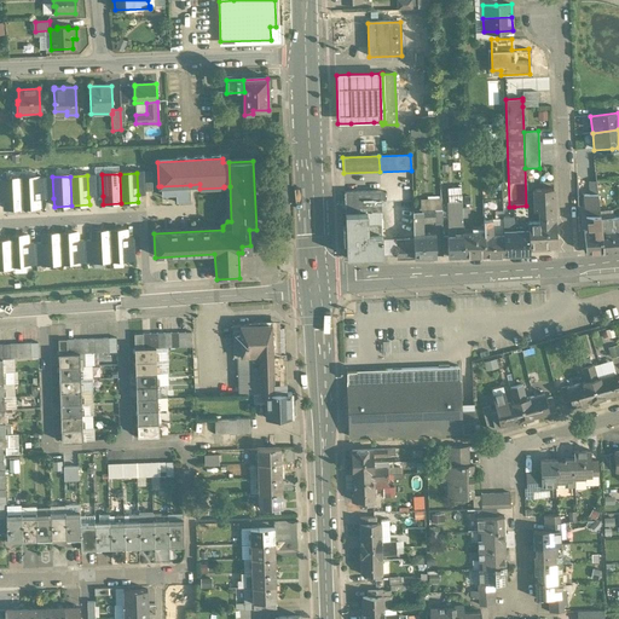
[(39,178),(21,179),(22,208),(40,207),(39,200),(39,178)]
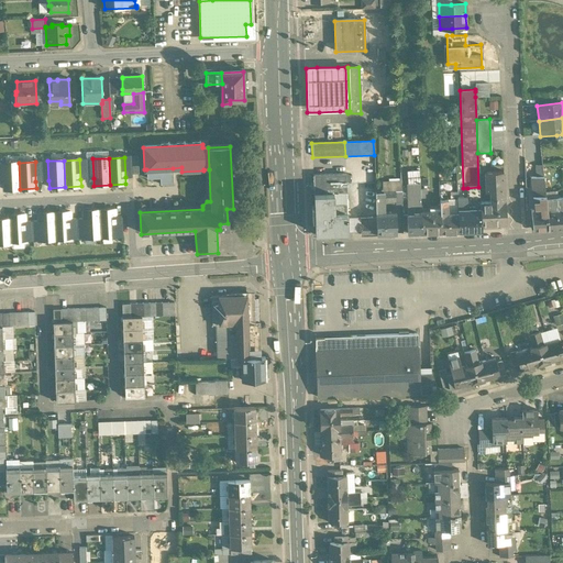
[(19,163),(3,163),(3,183),(4,190),(20,189),(19,163)]
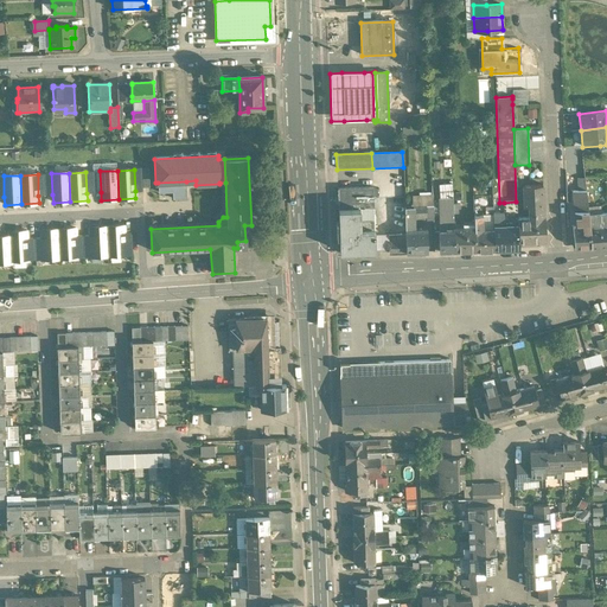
[(186,181),(158,183),(159,192),(172,191),(172,198),(187,198),(186,181)]
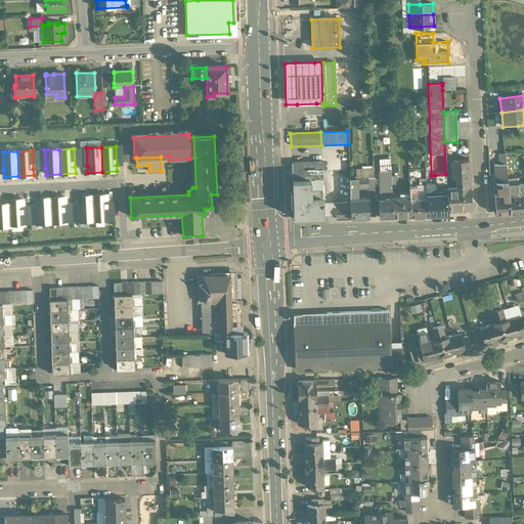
[(468,161),(451,161),(451,178),(455,178),(456,188),(446,188),(446,194),(447,209),(453,209),(470,208),(469,190),(468,161)]
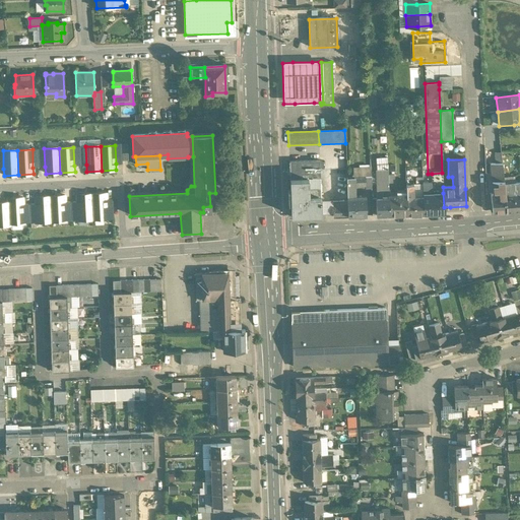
[(319,161),(288,161),(289,179),(320,179),(319,161)]
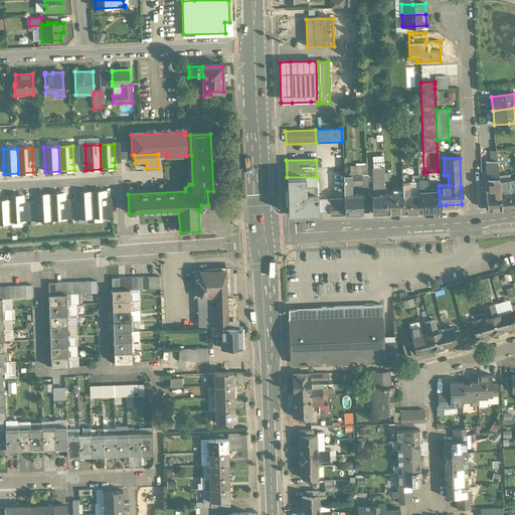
[(491,163),(486,163),(488,187),(489,192),(499,191),(499,187),(497,162),(491,163)]
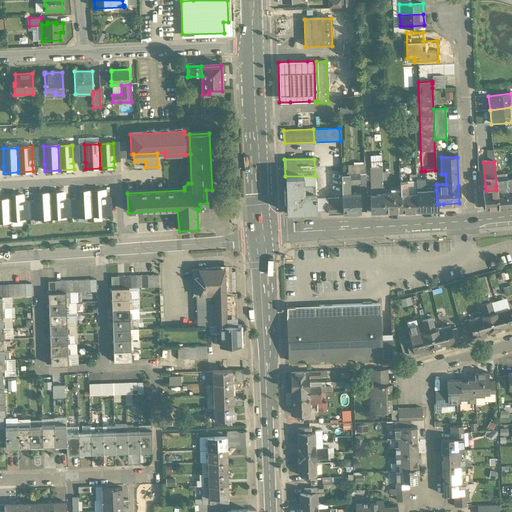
[(381,167),(370,167),(371,195),(382,195),(381,167)]
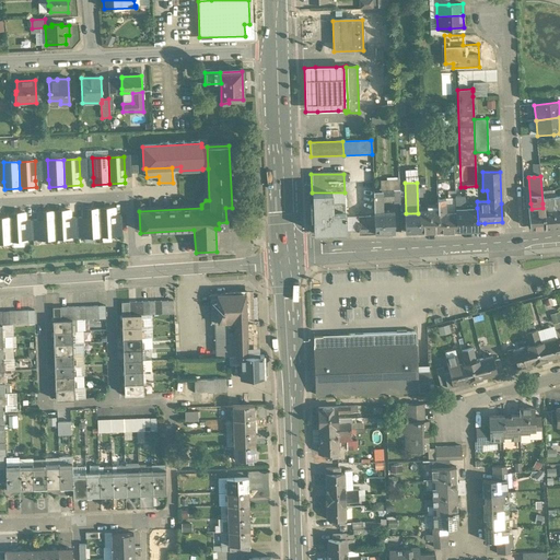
[(476,186),(465,187),(465,209),(477,208),(477,201),(476,186)]
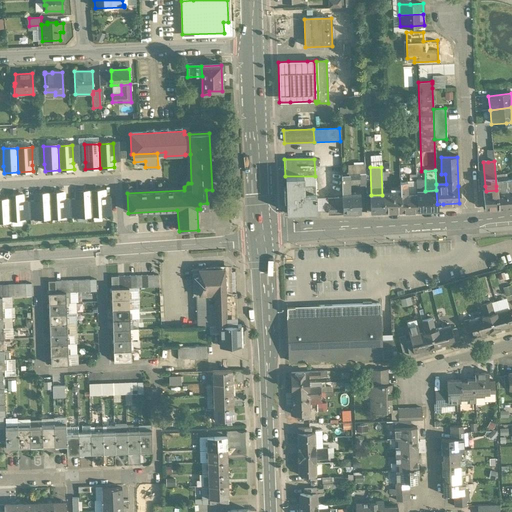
[(359,183),(359,174),(348,174),(348,183),(359,183)]
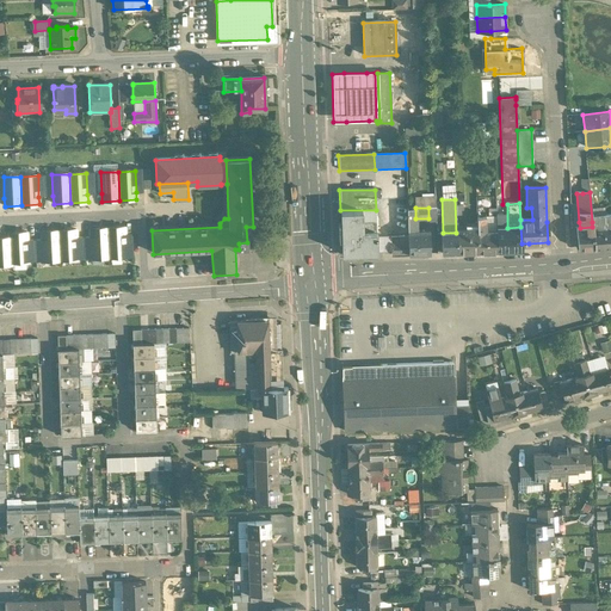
[(376,210),(340,210),(341,253),(377,252),(376,210)]
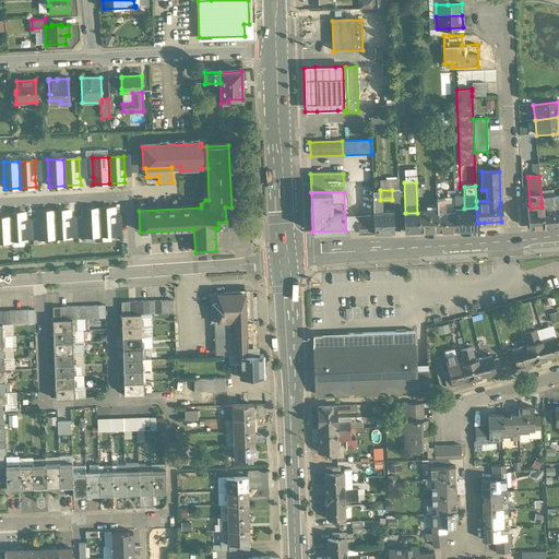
[(558,201),(542,203),(542,207),(543,207),(544,227),(558,225),(558,201)]
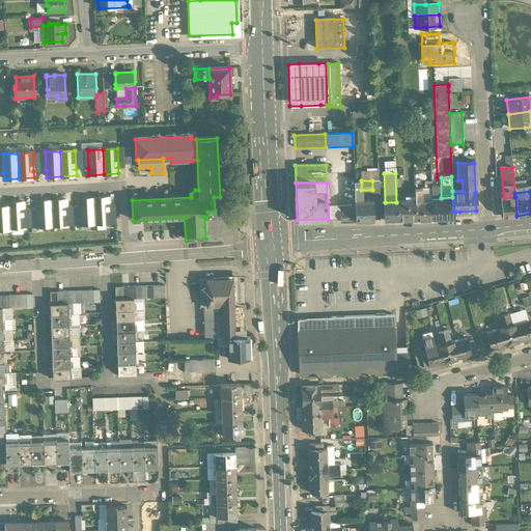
[(441,198),(431,198),(431,201),(432,219),(453,218),(453,212),(452,197),(441,198)]
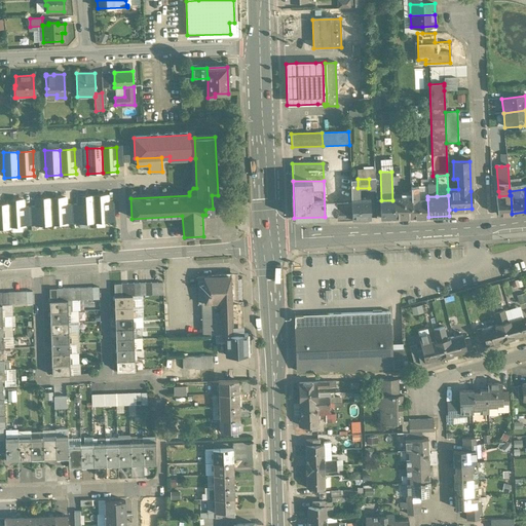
[(499,196),(496,196),(497,215),(512,214),(511,195),(510,195),(499,196)]
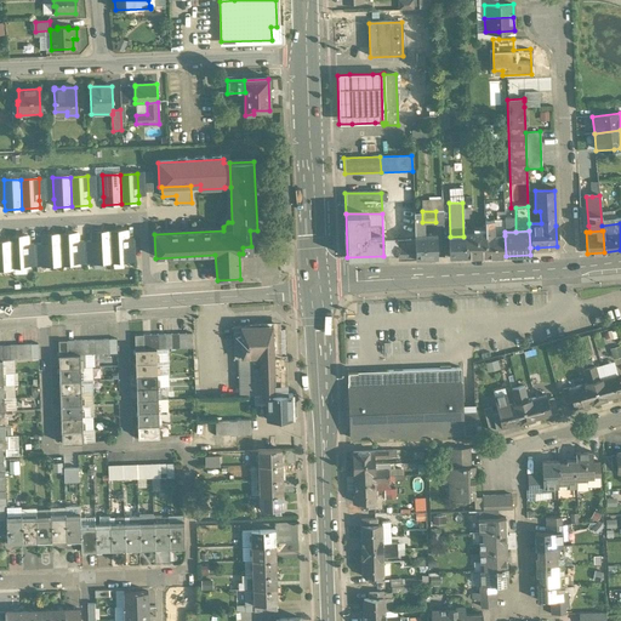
[(110,262),(129,262),(127,240),(127,232),(109,233),(110,262)]
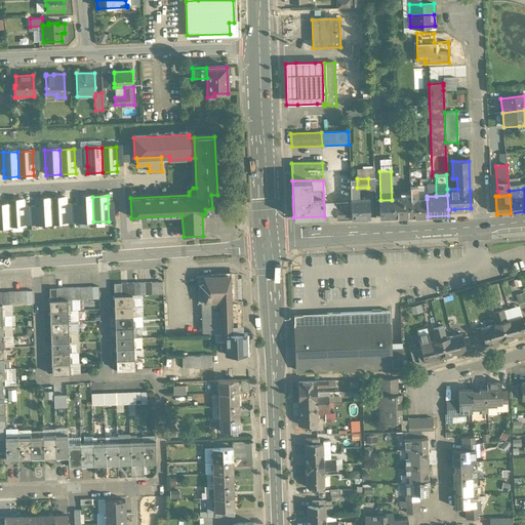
[(79,223),(93,221),(92,197),(78,198),(78,204),(79,223)]
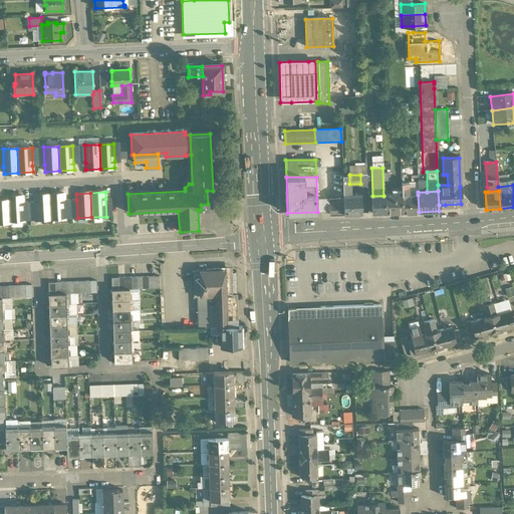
[(51,219),(65,219),(64,201),(64,194),(50,195),(51,219)]
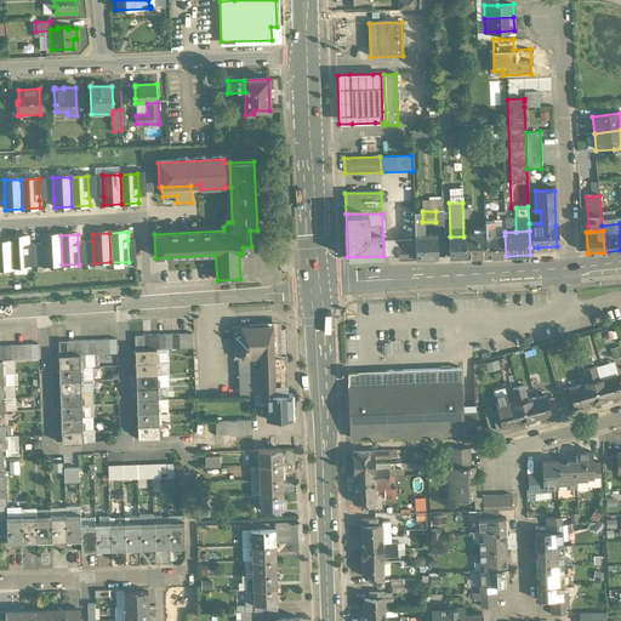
[(421,234),(415,235),(415,246),(415,260),(437,258),(437,234),(421,234)]
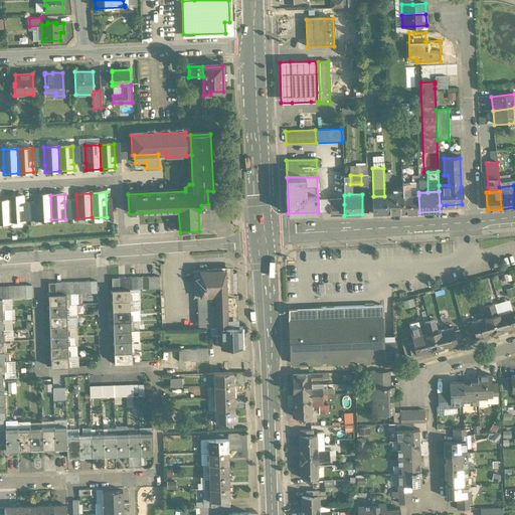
[(36,220),(51,219),(50,195),(35,195),(35,202),(36,220)]
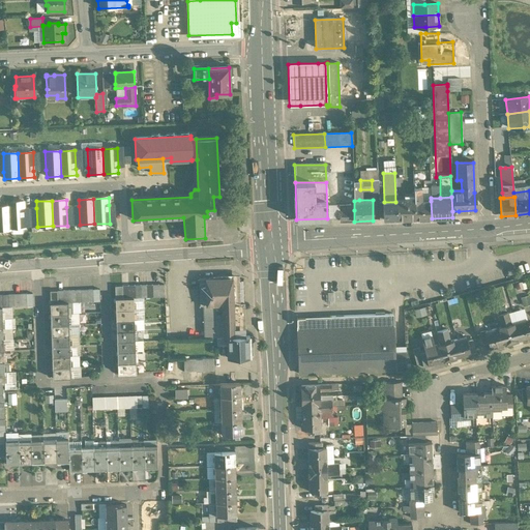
[(414,201),(395,202),(396,219),(415,219),(414,201)]
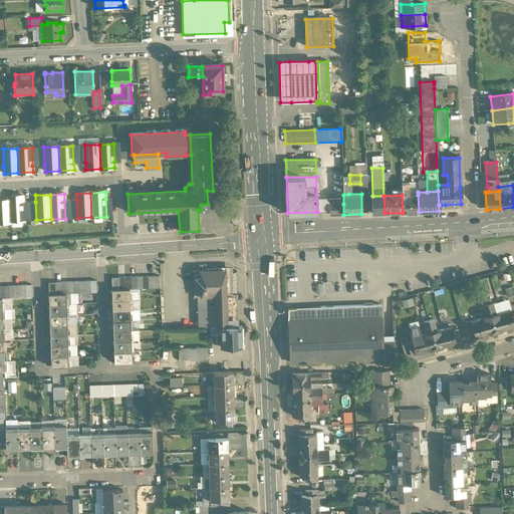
[(409,195),(402,195),(403,213),(419,212),(418,195),(409,195)]
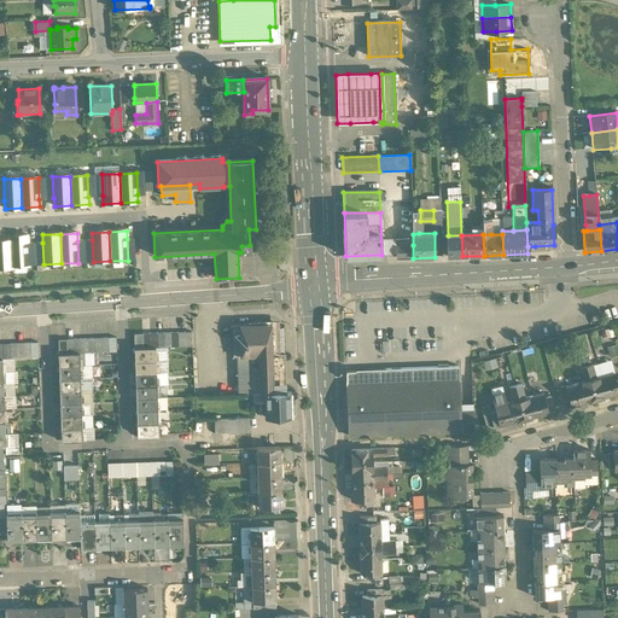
[(12,266),(29,264),(28,244),(28,235),(11,237),(12,266)]
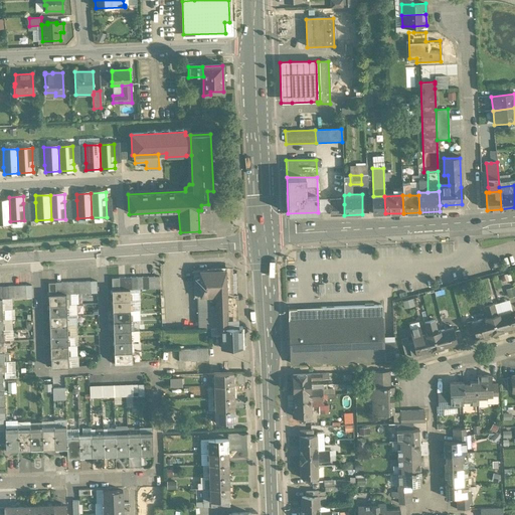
[(373,196),(371,197),(372,214),(385,213),(384,196),(373,196)]
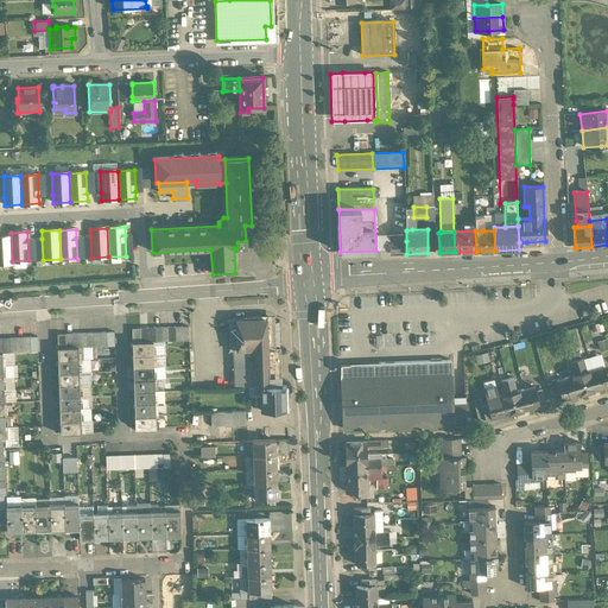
[(11,238),(0,238),(0,264),(12,264),(11,238)]
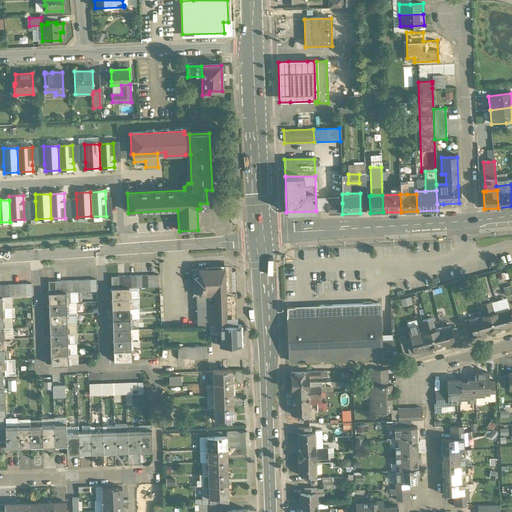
[(342,203),(328,204),(328,214),(342,214),(342,203)]
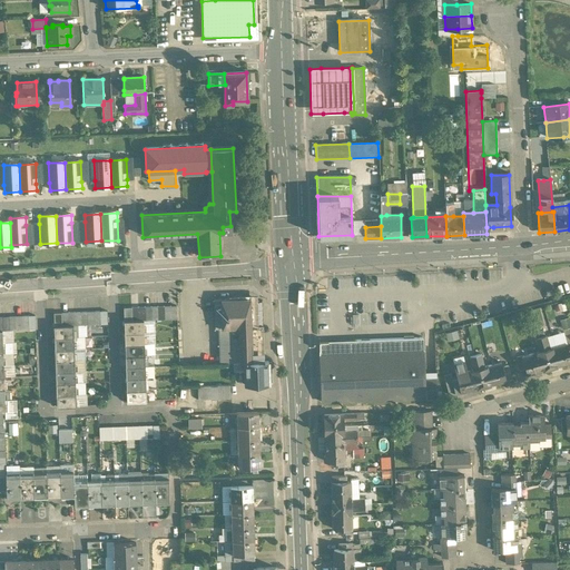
[(254,298),(214,300),(215,328),(218,328),(220,363),(234,363),(238,363),(244,363),(264,362),(263,326),(255,326),(254,298)]
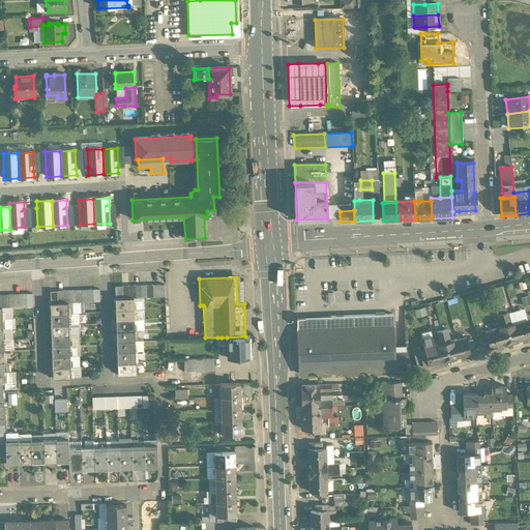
[(63,303),(57,303),(57,292),(50,292),(51,315),(68,314),(67,302),(63,303)]
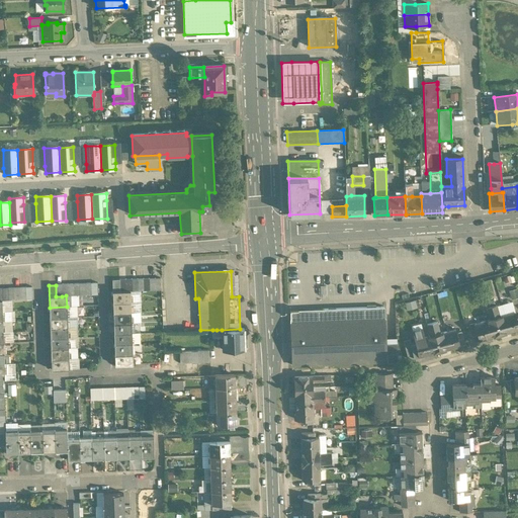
[(517,294),(516,289),(509,291),(511,298),(517,295),(517,294)]
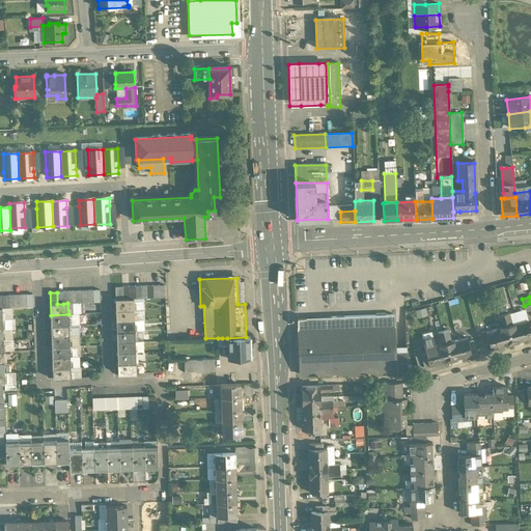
[(122,299),(116,300),(116,310),(134,310),(134,299),(130,299),(122,299)]
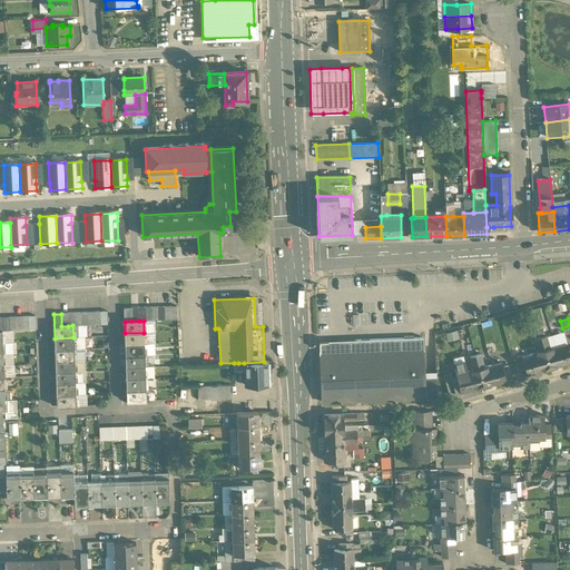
[(145,321),(144,321),(144,333),(155,332),(154,321),(151,321),(145,321)]
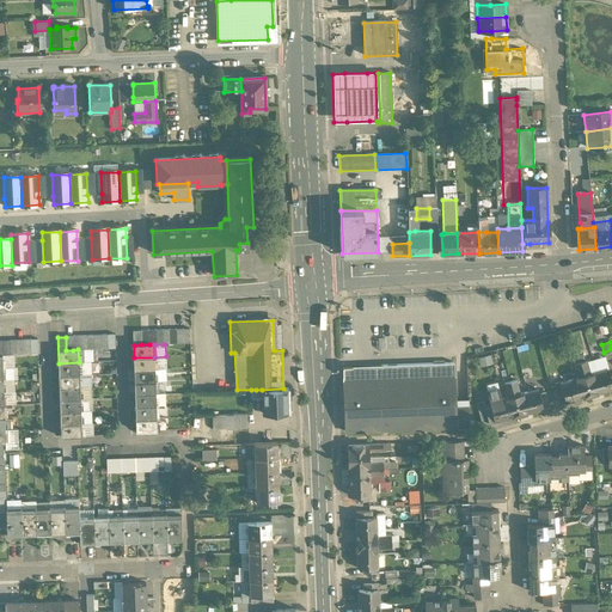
[(166,356),(154,357),(154,369),(166,369),(166,356)]
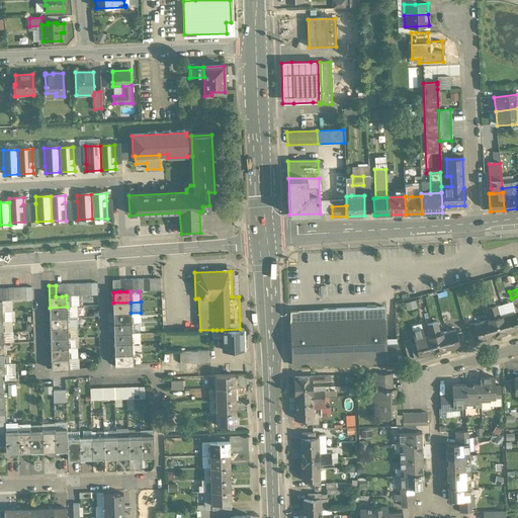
[(131,303),(113,303),(113,314),(131,313),(131,303)]
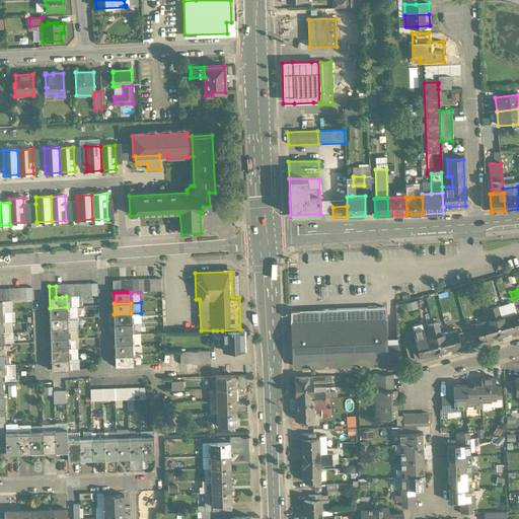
[(509,303),(502,305),(506,316),(512,314),(509,303)]
